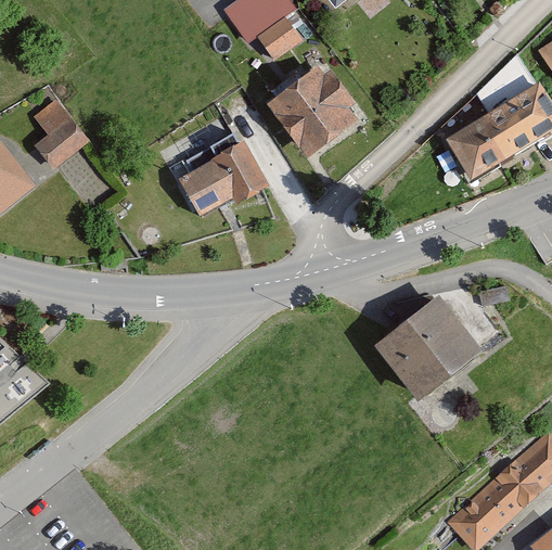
[(290,12),(281,0),(245,0),(225,15),(246,43),(290,12)]
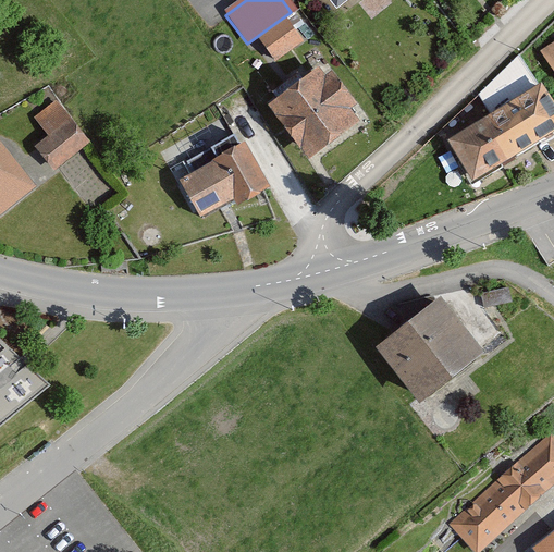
[(298,43),(284,23),(259,40),(273,60),(298,43)]
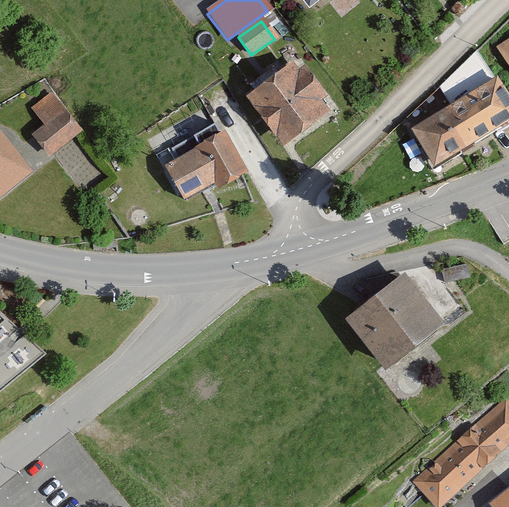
[(508,44),(499,51),(508,66),(508,44)]
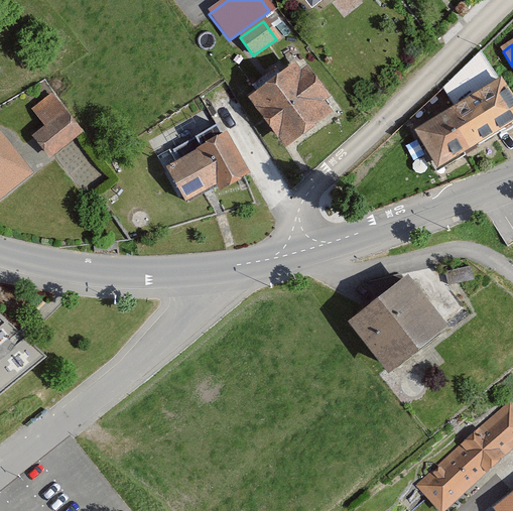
[(346,113),(295,51),(249,88),(294,147),(346,113)]
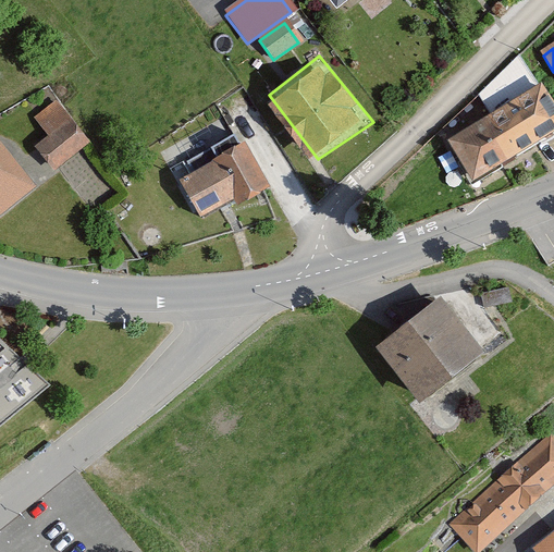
[(471,176),(553,125),(553,115),(536,87),(450,140),(471,176)]
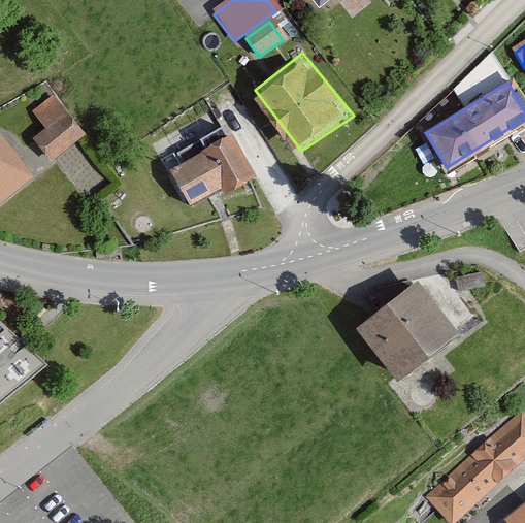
[(29,134),(53,160),(88,131),(54,84),(27,103),(42,122),(29,134)]
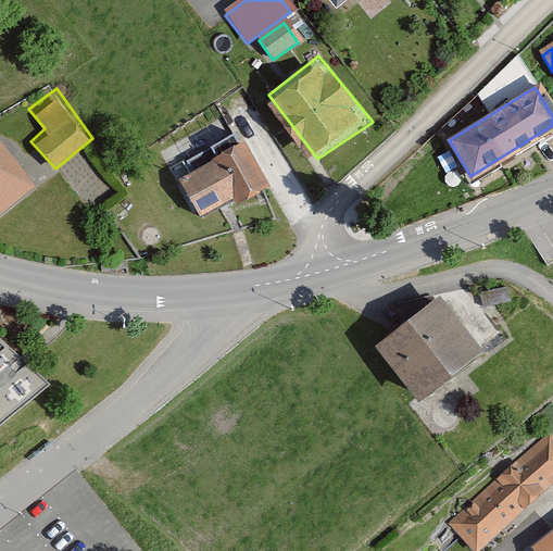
[(0,217),(37,187),(0,138),(0,217)]
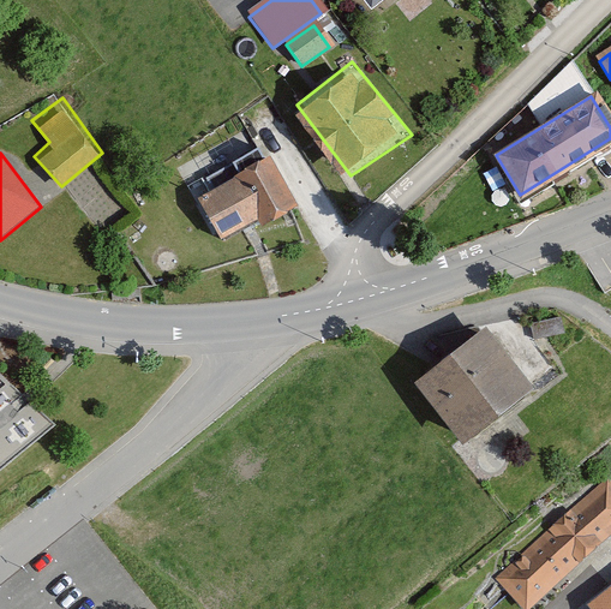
[(297,216),(265,159),(201,197),(225,240),(263,222),(268,231),(297,216)]
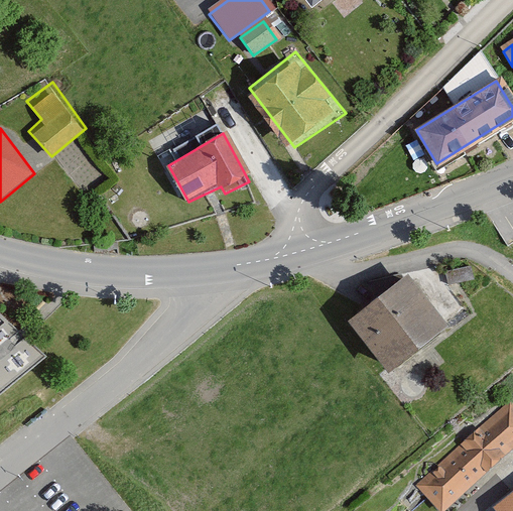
[(385,369),(439,327),(402,278),(347,321),(385,369)]
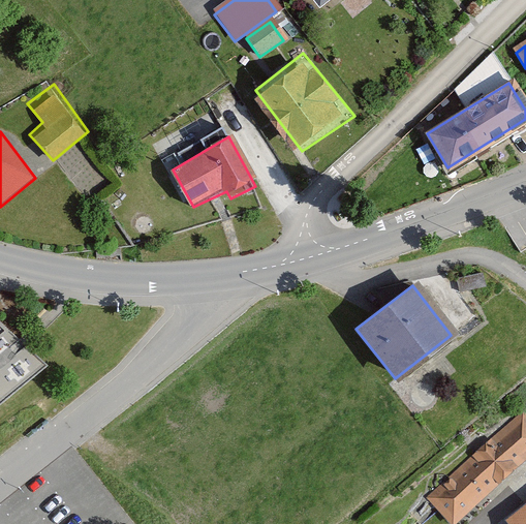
[(525,462),(525,411),(524,409),(423,492),(449,523),(455,523),(525,462)]
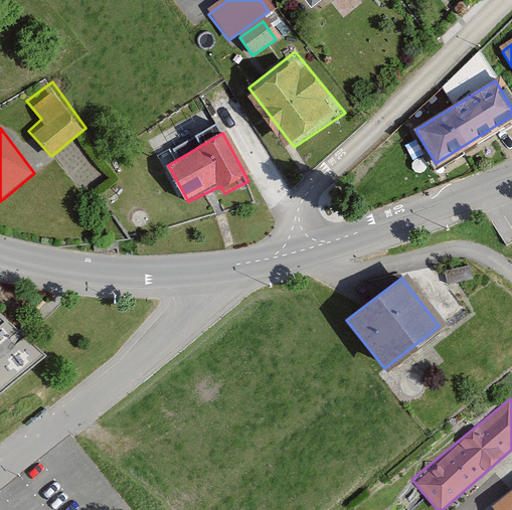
[(511,509),(511,487),(493,502),(499,509),(511,509)]
